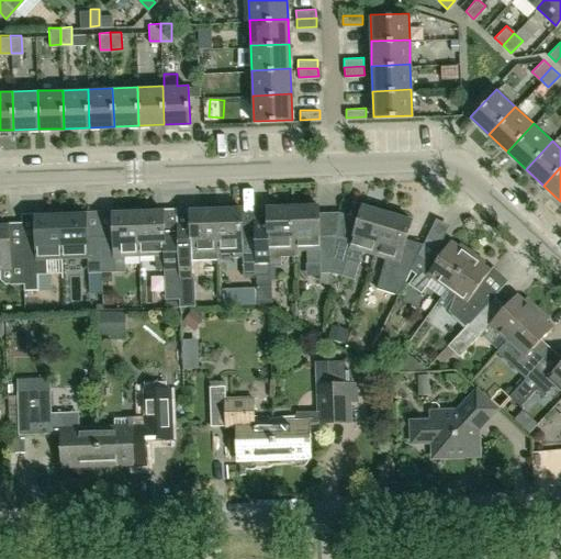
[(331,271),(336,234),(320,234),(318,203),(292,204),(294,248),(306,248),(307,274),(321,274),(320,271),(331,271)]
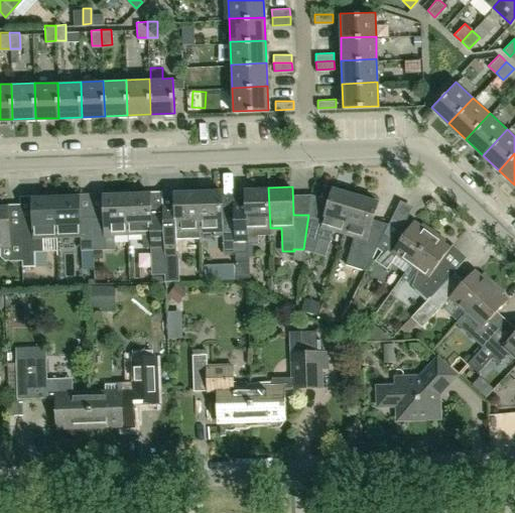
[(344,232),(355,194),(333,186),(324,219),(308,215),(303,249),(326,255),(333,229),(344,232)]
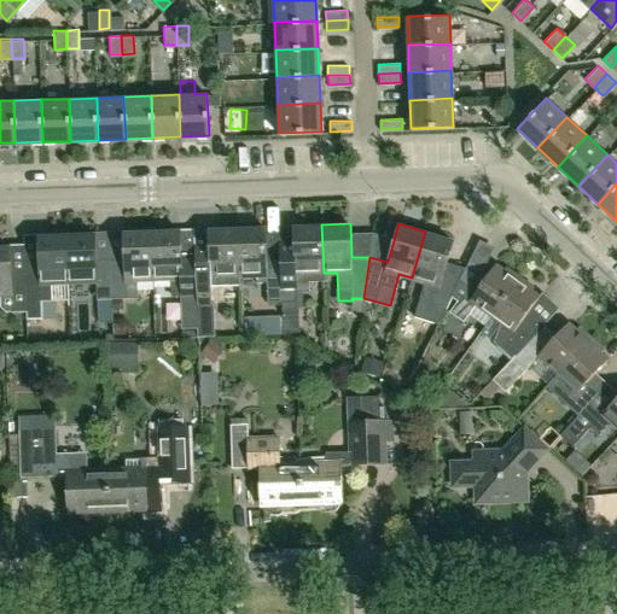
[(281,300),(283,332),(298,332),(298,305),(302,305),(302,288),(308,288),(308,280),(324,279),(324,273),(321,224),(294,226),(295,259),(280,259),(281,300)]
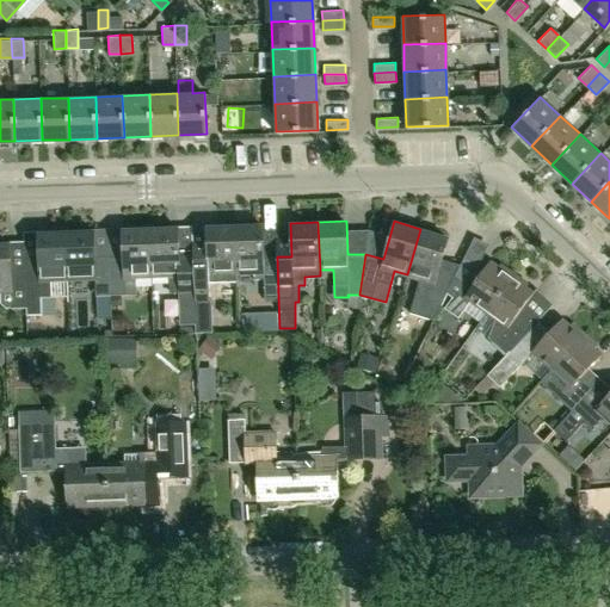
[(195,299),(192,239),(191,223),(177,223),(177,227),(149,228),(152,276),(167,274),(167,292),(179,291),(193,290),(193,299),(195,299)]
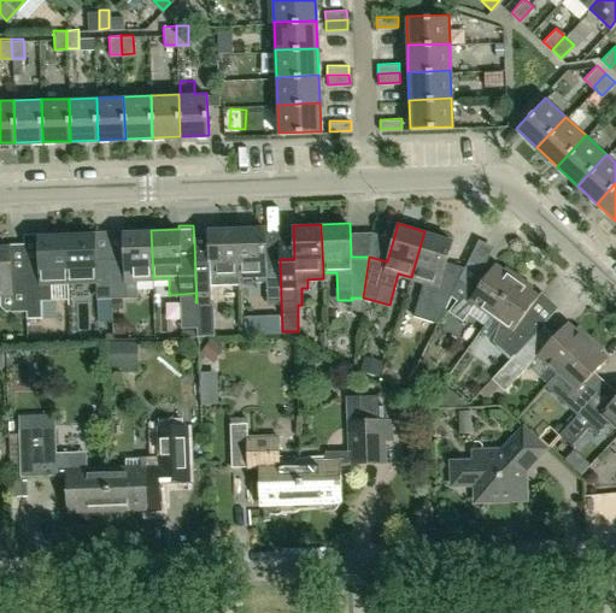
[(239,282),(239,275),(238,275),(236,227),(209,228),(209,240),(194,241),(197,302),(211,302),(211,283),(239,282)]
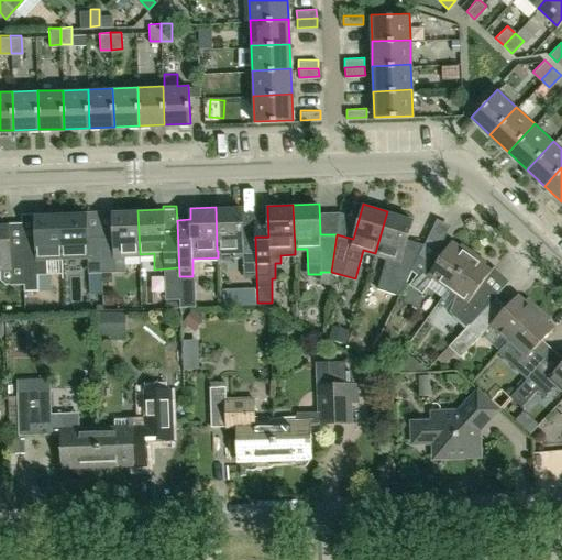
[(256,274),(255,237),(242,238),(241,207),(216,207),(217,251),(218,251),(232,251),(233,256),(243,256),(243,274),(244,274),(256,274)]
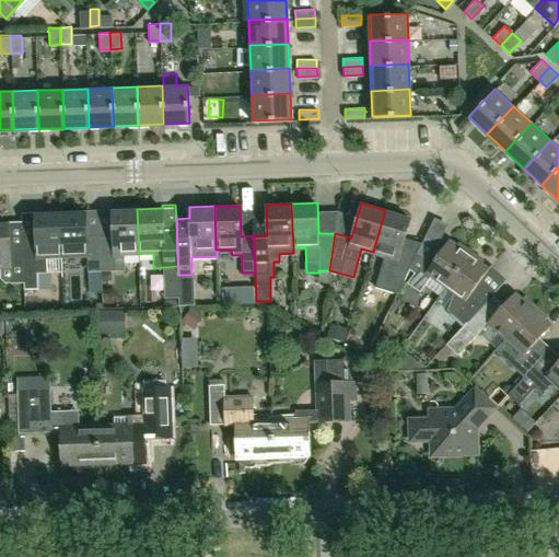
[(124,253),(139,253),(137,209),(112,210),(113,234),(100,234),(101,269),(102,279),(111,278),(111,269),(125,268),(124,253)]
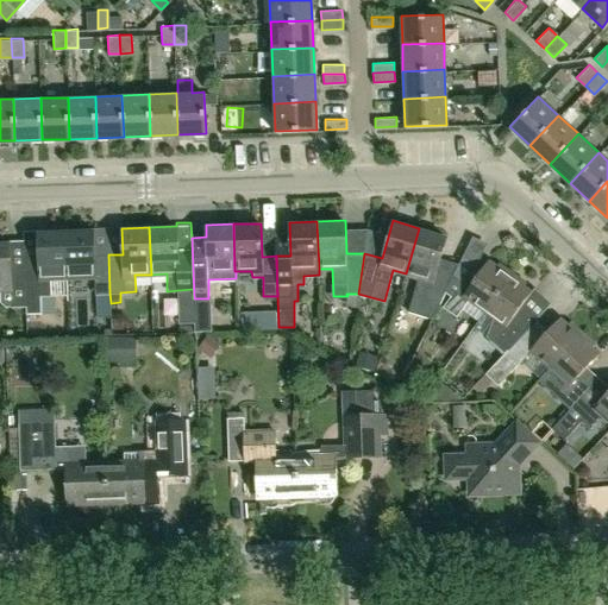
[(419,228),(406,273),(418,277),(407,310),(432,317),(447,284),(433,279),(446,237),(419,228)]
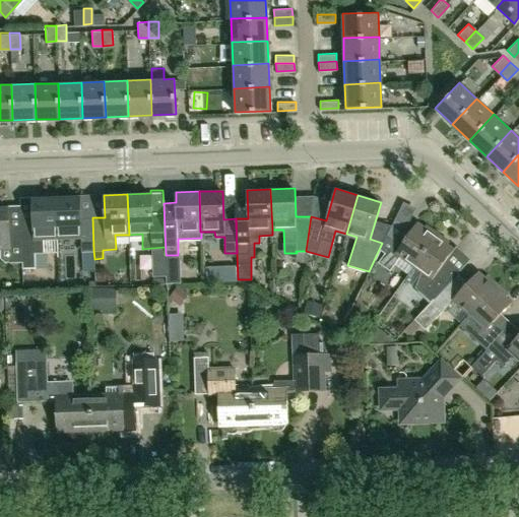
[(43,238),(57,237),(56,196),(33,197),(33,217),(20,218),(20,229),(22,261),(22,267),(35,266),(35,252),(44,252),(43,238)]
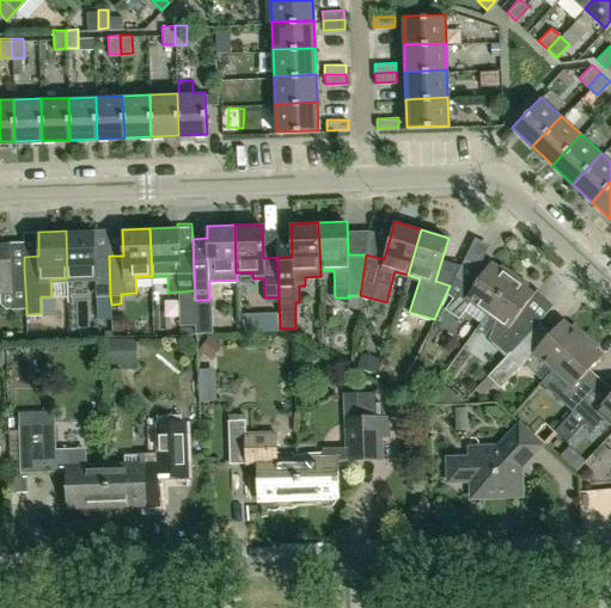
[(110,294),(109,256),(95,256),(93,231),(66,231),(67,278),(95,278),(96,294),(97,315),(111,315),(111,305),(110,294)]
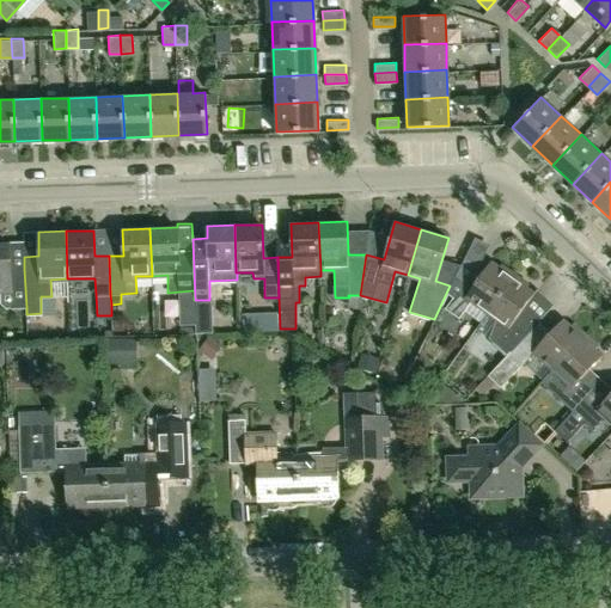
[(11,307),(26,307),(24,269),(11,269),(10,243),(0,243),(0,304),(4,306),(11,306),(11,307)]
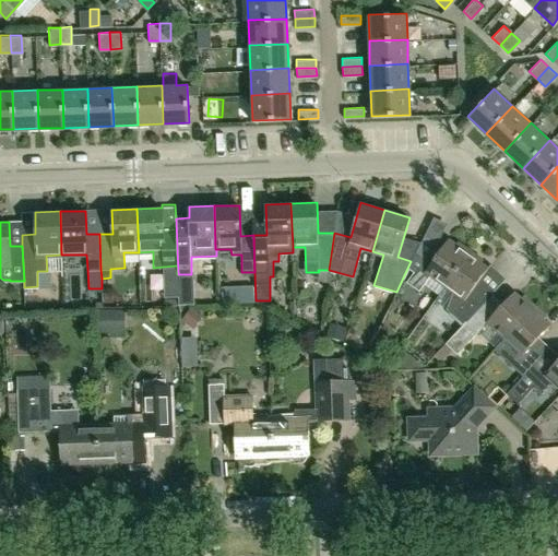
[(444,285),(470,249),(458,240),(455,243),(448,237),(431,261),(416,251),(408,268),(414,271),(406,281),(418,290),(423,283),(437,294),(443,284),(444,285)]
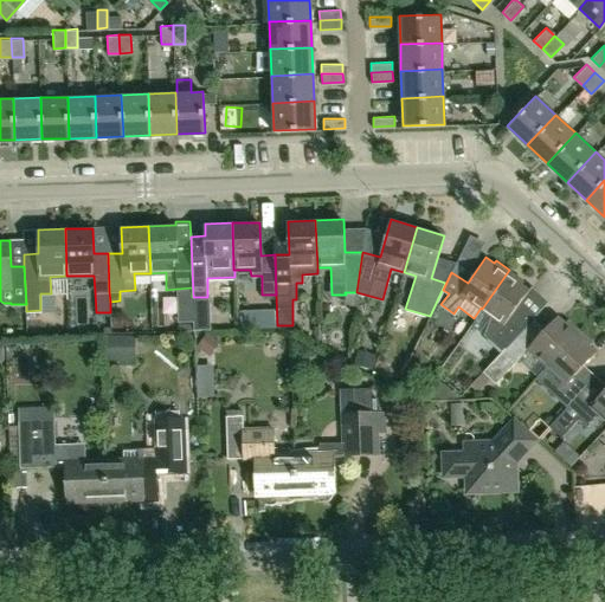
[(512,340),(513,340),(534,316),(523,306),(525,305),(520,301),(529,289),(521,283),(523,279),(509,270),(482,309),(490,315),(482,334),(501,351),(512,340)]
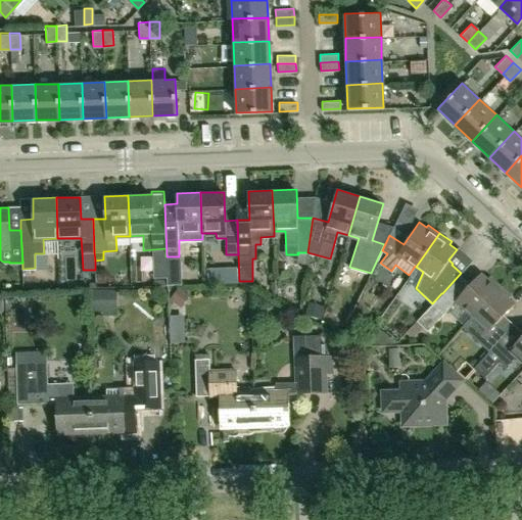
[(471,315),(500,285),(489,275),(486,277),(480,272),(455,299),(471,315)]
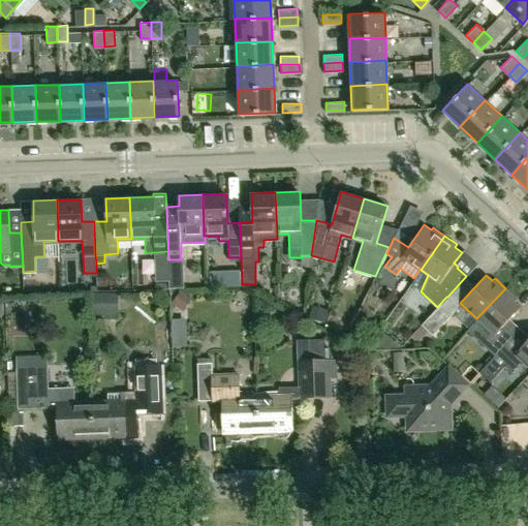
[(495,353),(520,328),(509,318),(520,306),(514,301),(516,298),(505,288),(476,318),(494,334),(485,344),(495,353)]
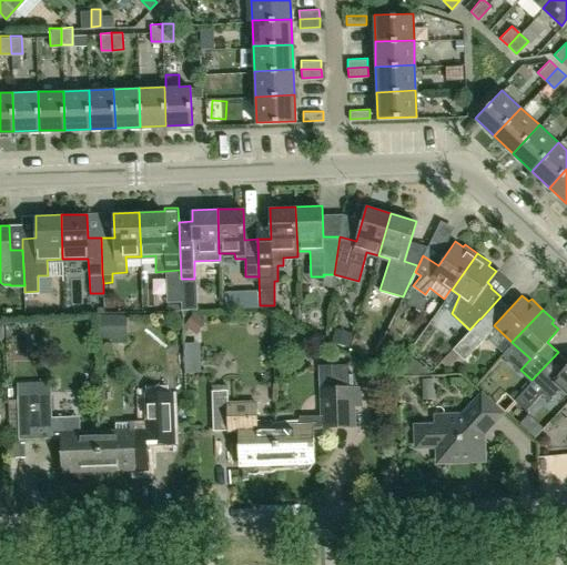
[(125,314),(98,313),(98,335),(125,335),(125,314)]
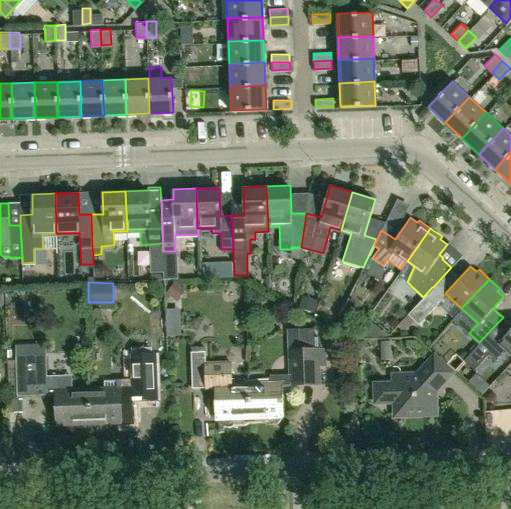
[(443,296),(433,287),(432,287),(423,297),(408,313),(397,324),(402,329),(413,318),(418,323),(443,296)]
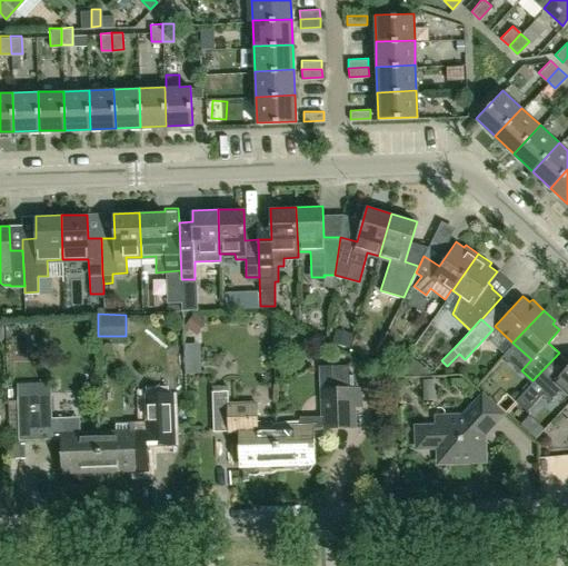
[(387,376),(398,360),(381,349),(371,365),(387,376)]
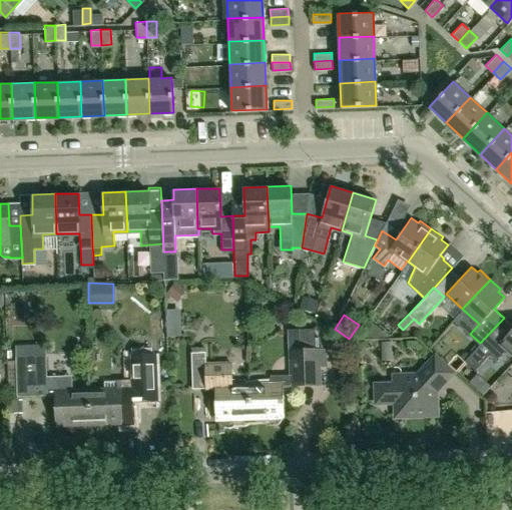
[(511,355),(511,325),(504,318),(480,343),(464,360),(475,370),(490,354),(497,360),(506,350),(511,355)]
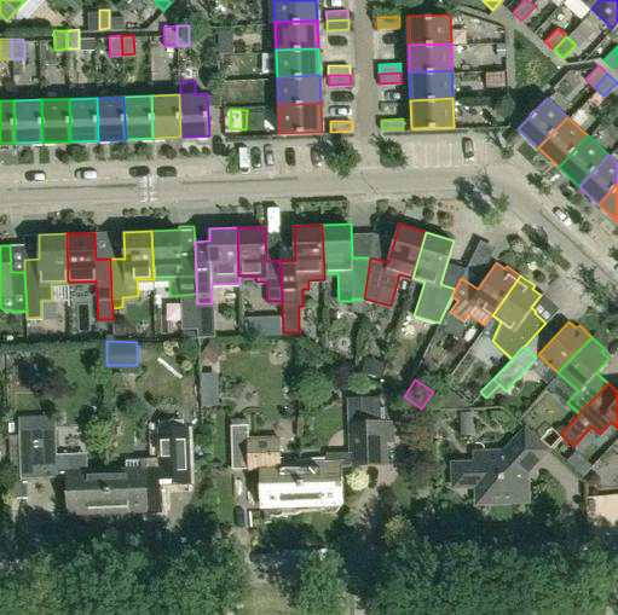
[(108,509),(107,469),(86,470),(85,452),(56,453),(55,412),(19,413),(22,475),(68,473),(69,510),(108,509)]
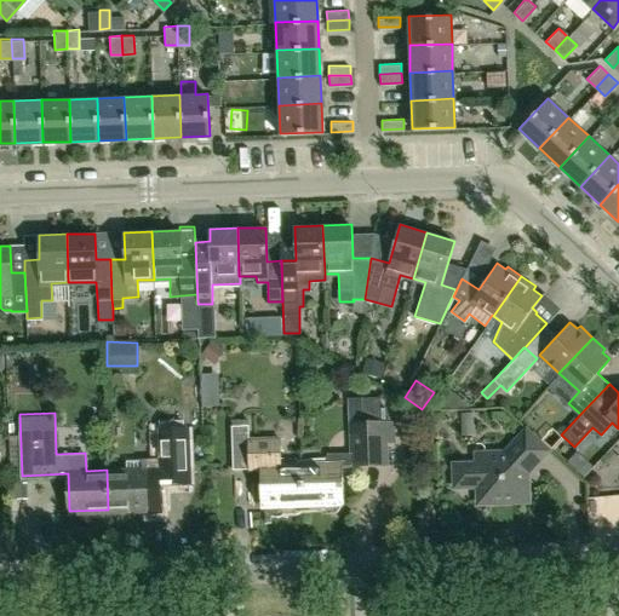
[(125,458),(126,468),(107,470),(108,510),(148,508),(147,488),(161,488),(160,472),(175,472),(172,414),(155,415),(156,435),(144,436),(144,456),(125,458)]
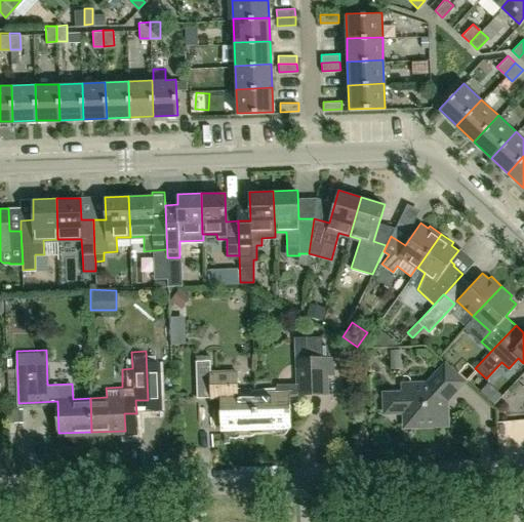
[(255,427),(254,393),(237,393),(236,370),(210,371),(209,354),(204,355),(204,359),(196,359),(197,396),(210,396),(210,397),(222,397),(223,428),(255,427)]
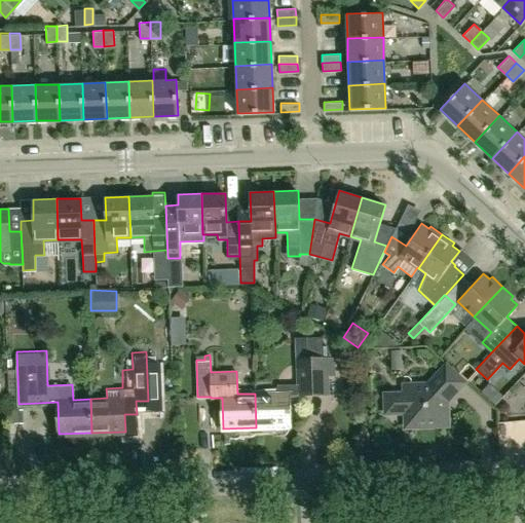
[(289,396),(329,395),(328,373),(336,373),(335,356),(294,357),(295,382),(276,383),(277,393),(255,394),(256,427),(289,426),(289,396)]
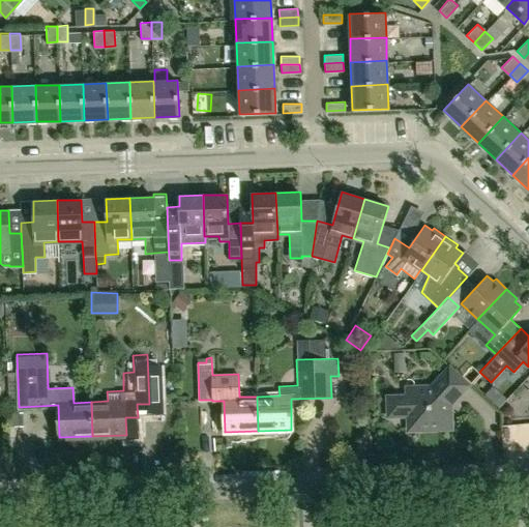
[(470,384),(448,364),(432,382),(432,383),(432,386),(405,387),(405,393),(384,394),(385,417),(409,415),(409,428),(449,427),(449,403),(451,402),(452,403),(470,384)]
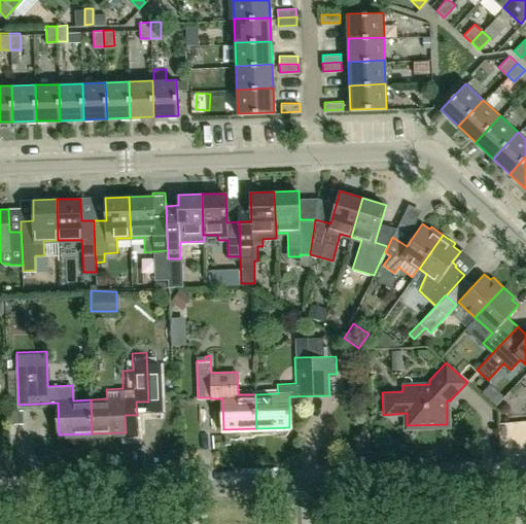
[(22,409),(19,410),(8,410),(8,423),(22,423),(22,409)]
